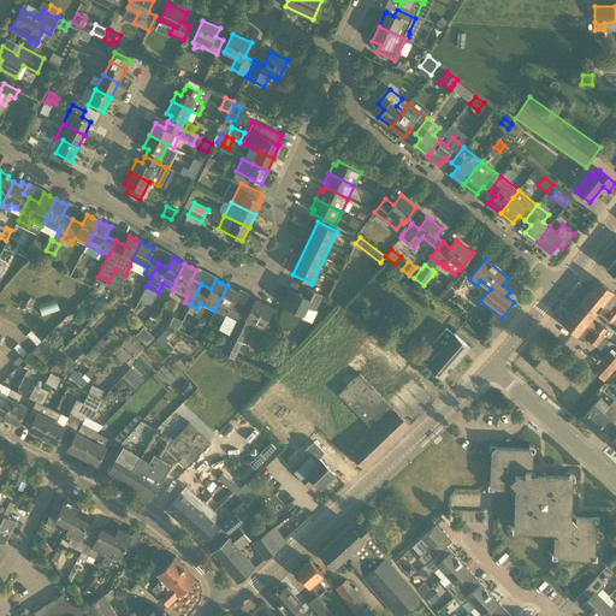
[(615,304),(615,306),(615,304),(615,295),(614,292),(599,280),(588,292),(615,315),(615,304)]
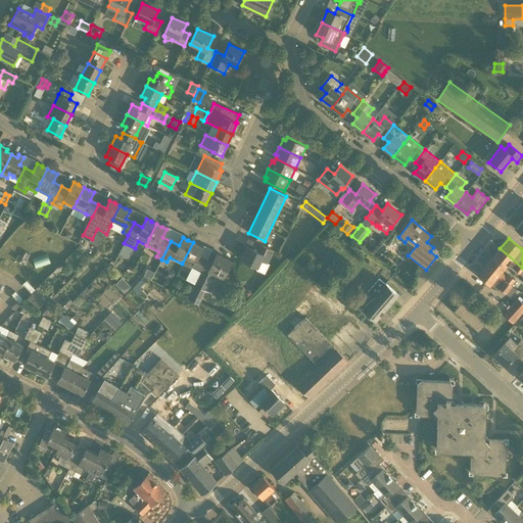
[(198,245),(193,242),(182,264),(191,268),(192,267),(201,272),(207,259),(199,255),(203,247),(199,245),(198,245)]
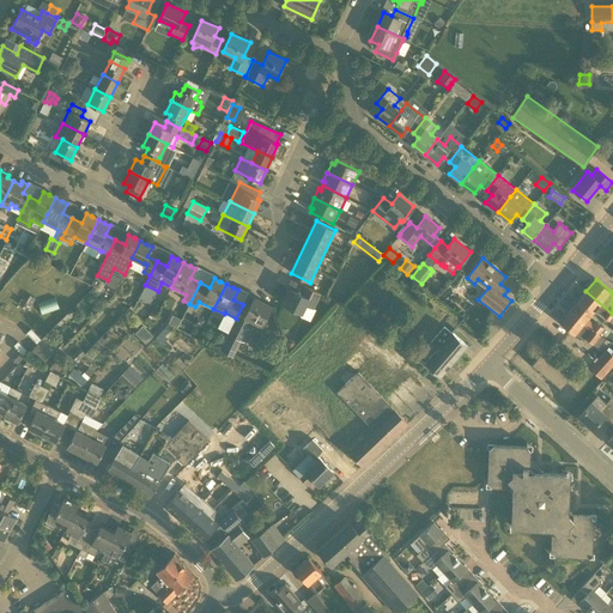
[(321,295),(315,291),(304,286),(301,293),(290,289),(283,304),(301,314),(305,304),(314,309),(321,295)]
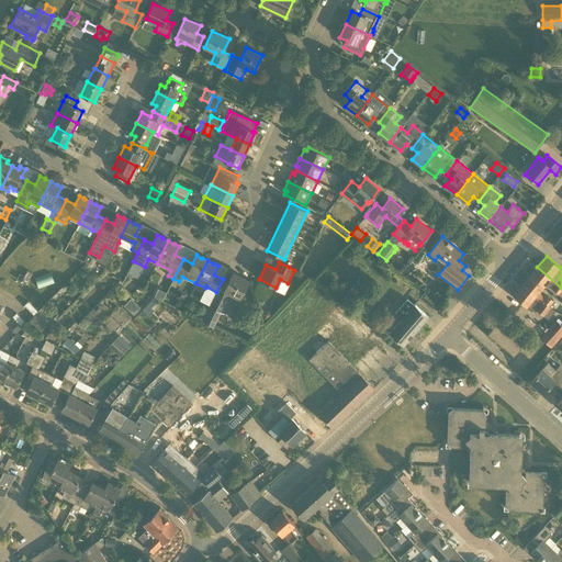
[(415,273),(411,268),(409,267),(403,272),(408,279),(415,273)]
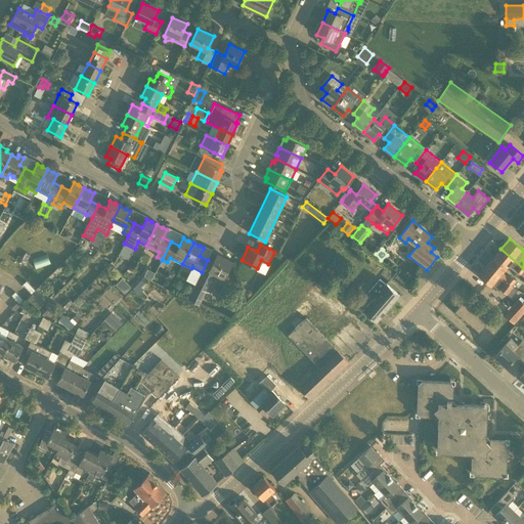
[(523,268),(500,249),(494,257),(507,267),(510,264),(516,269),(515,269),(523,277),(523,276),(523,268)]
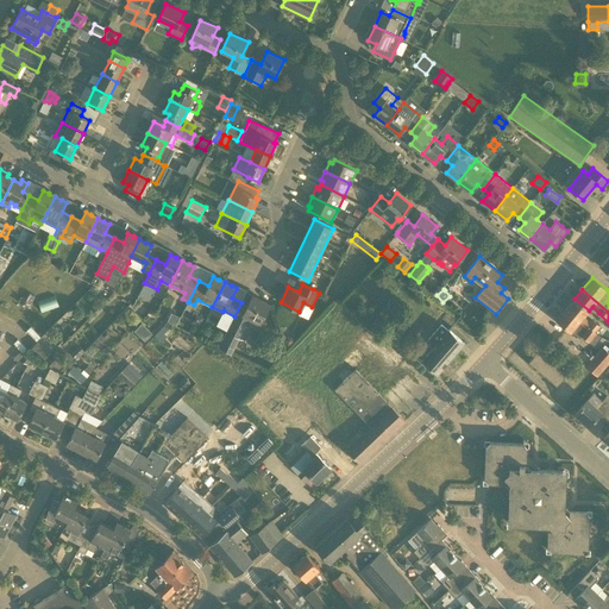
[(259,324),(269,305),(252,296),(248,306),(242,302),(234,316),(218,347),(232,355),(245,328),(250,318),(259,324)]
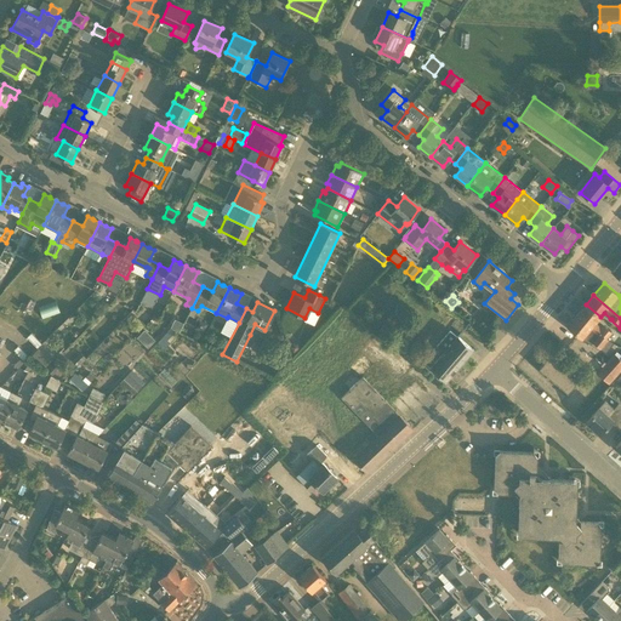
[(603,329),(596,323),(600,317),(586,305),(577,314),(607,339),(611,332),(604,326),(603,329)]
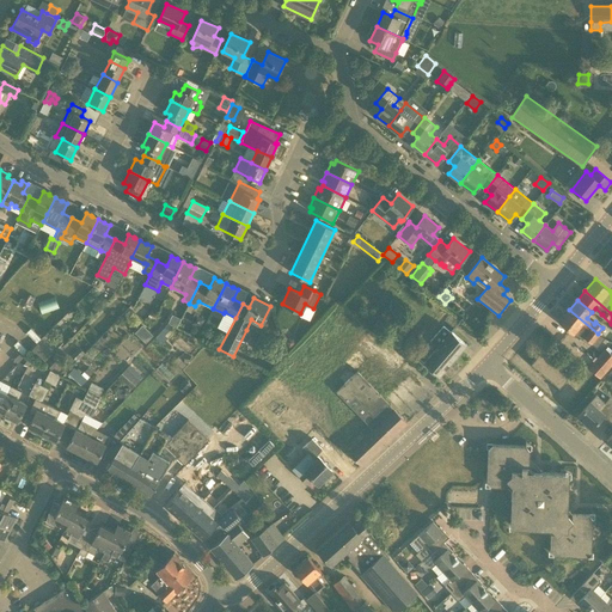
[(598,334),(569,310),(560,323),(574,335),(574,334),(581,338),(585,338),(597,348),(605,338),(598,334)]
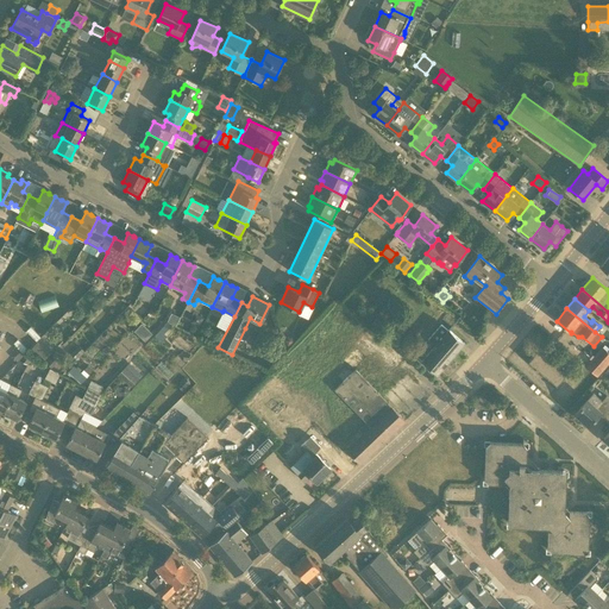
[(377,319),(371,325),(377,330),(383,324),(377,319)]
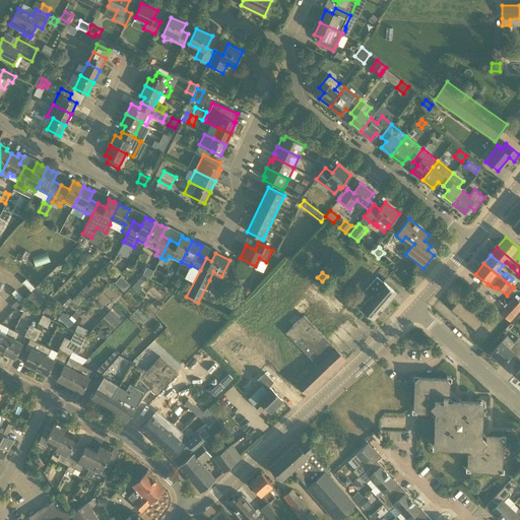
[(115,282),(122,289),(128,283),(121,276),(115,282)]
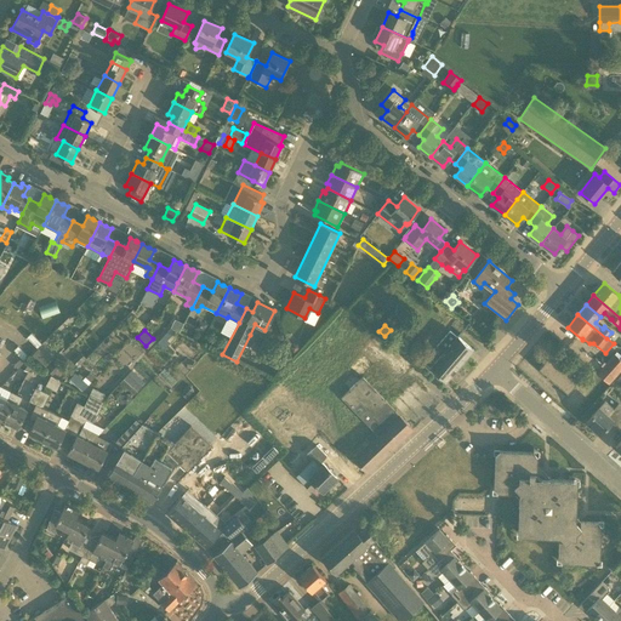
[(457,337),(450,331),(437,346),(444,353),(431,369),(445,382),(473,351),(457,336),(457,337)]
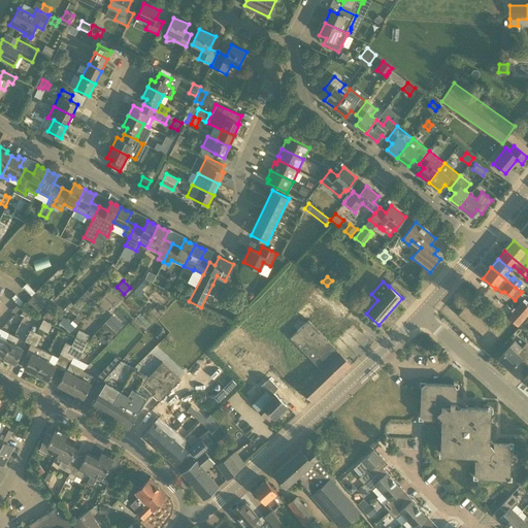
[(264,334),(253,344),(260,351),(264,348),(273,357),(268,362),(272,366),(277,361),(284,368),(278,373),(283,377),(288,372),(295,378),(294,380),(308,394),(333,370),(333,371),(334,370),(331,366),(336,361),(339,365),(340,364),(340,363),(364,339),(352,326),(350,324),(350,325),(342,319),(348,314),(343,309),(339,315),(332,307),(337,303),(333,299),(328,303),(319,293),(322,290),(316,283),(305,294),(310,299),(303,306),(305,308),(305,307),(309,311),(309,312),(335,338),(333,341),(334,342),(326,351),(326,350),(320,356),(312,364),(311,363),(308,365),(276,333),(269,340),(264,334)]
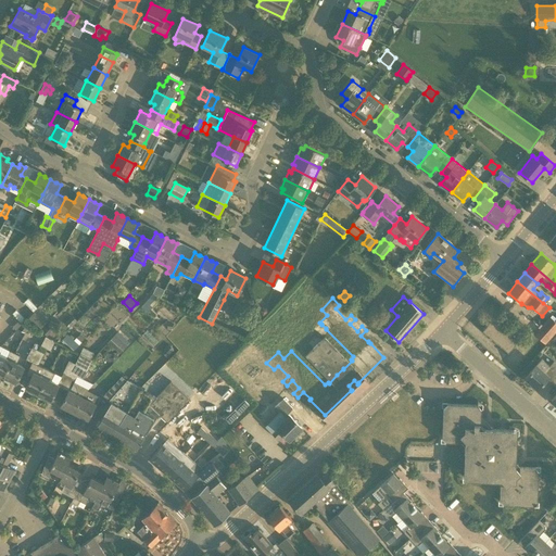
[(147,299),(141,308),(150,313),(155,303),(147,299)]
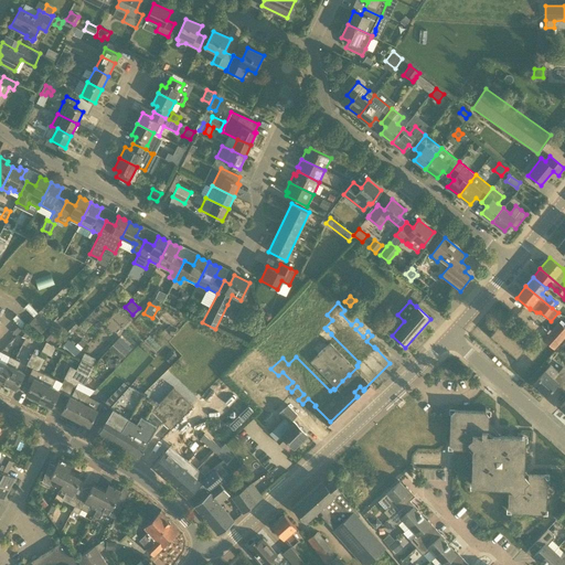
[(554,349),(564,337),(564,327),(560,322),(544,340),(554,349)]
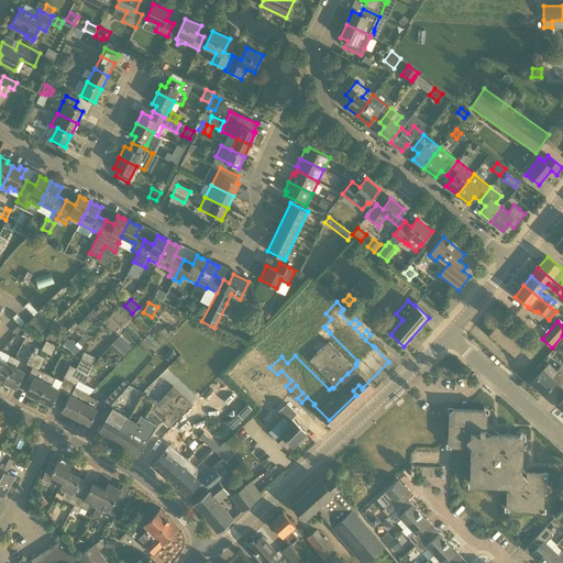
[(515,356),(526,344),(499,322),(488,334),(515,356)]
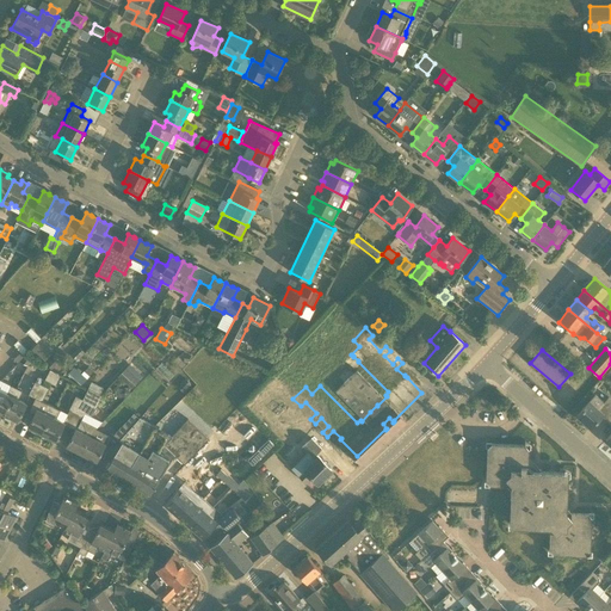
[(48,369),(43,378),(53,384),(57,374),(48,369)]
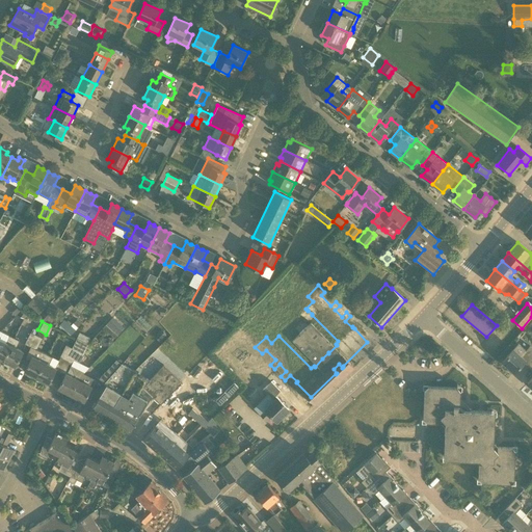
[(114,338),(120,333),(108,322),(103,327),(114,338)]
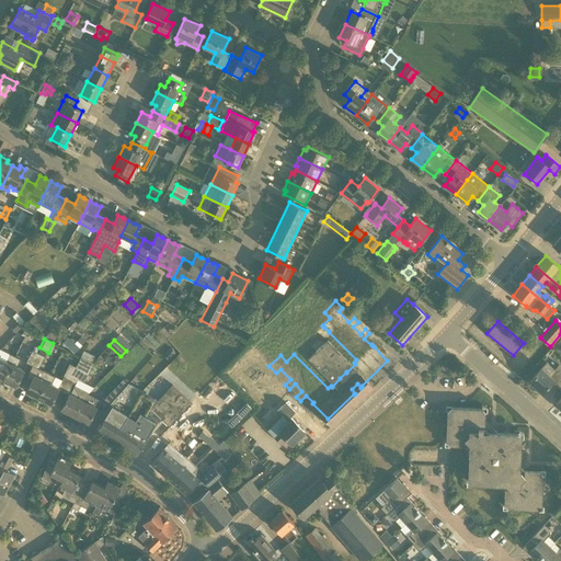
[(162,355),(168,361),(174,353),(170,348),(162,355)]
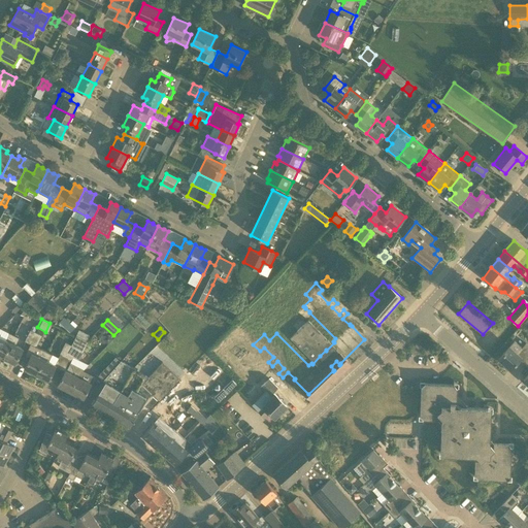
[(31,344),(36,332),(31,330),(25,341),(31,344)]
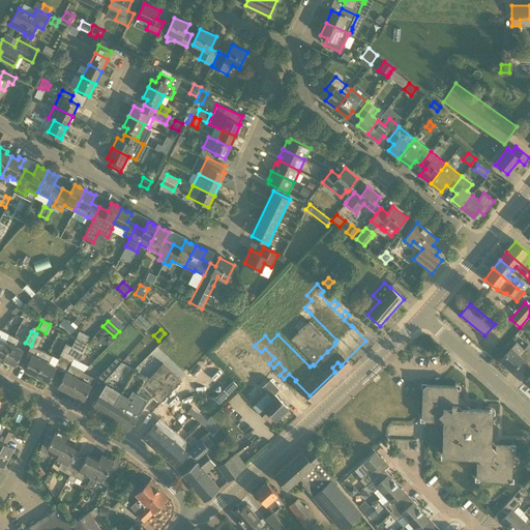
[(36,333),(31,346),(35,348),(36,348),(42,336),(36,333)]
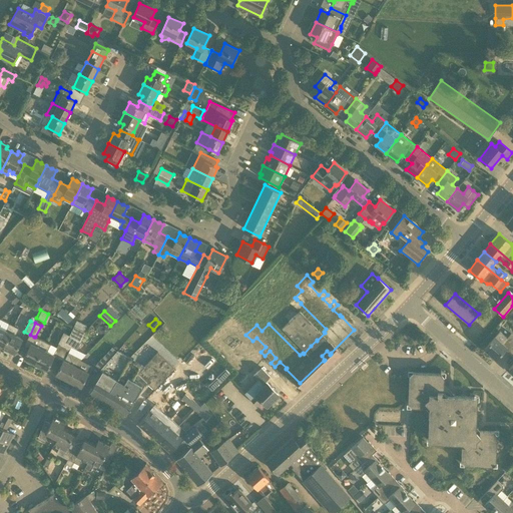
[(0,346),(15,354),(22,339),(15,336),(18,329),(10,324),(0,344),(0,346)]
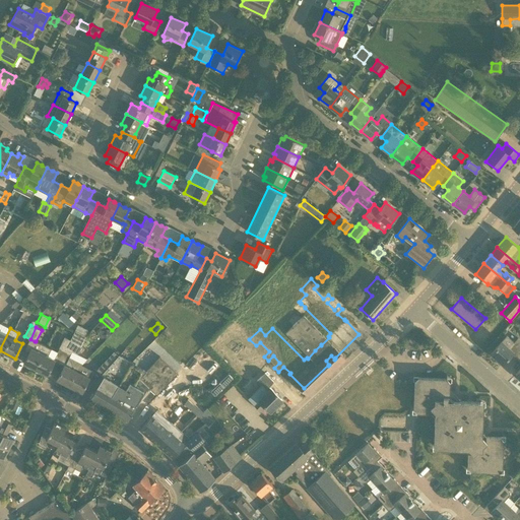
[(5,335),(0,332),(0,329),(0,328),(0,348),(10,328),(9,328),(5,335)]
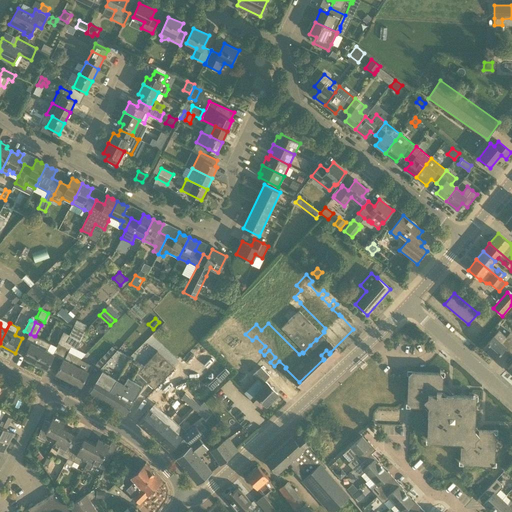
[(73,353),(82,343),(80,342),(85,331),(74,325),(69,335),(64,346),(68,348),(73,353)]
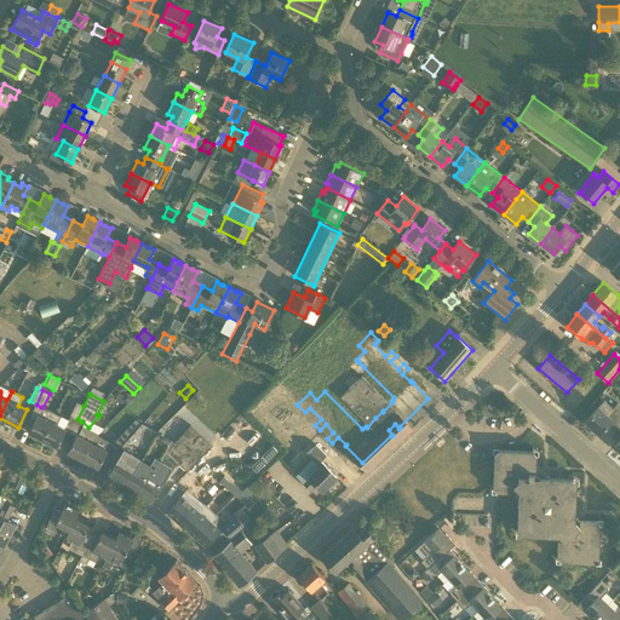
[(613,408),(604,400),(597,407),(585,420),(600,434),(609,422),(618,429),(619,426),(619,405),(618,403),(613,408)]
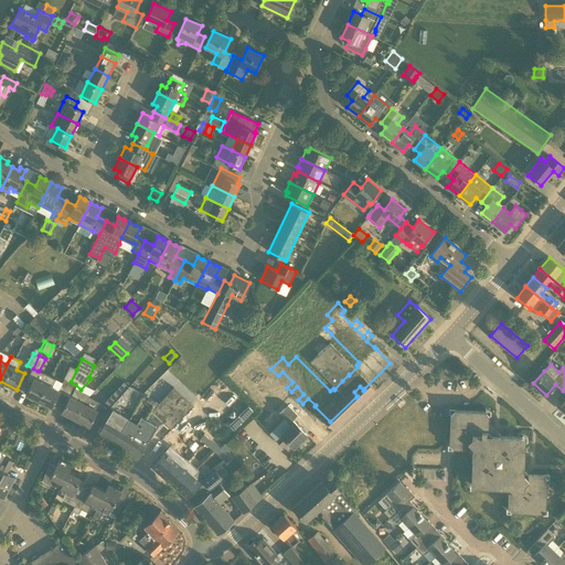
[(71,382),(76,370),(70,366),(64,379),(71,382)]
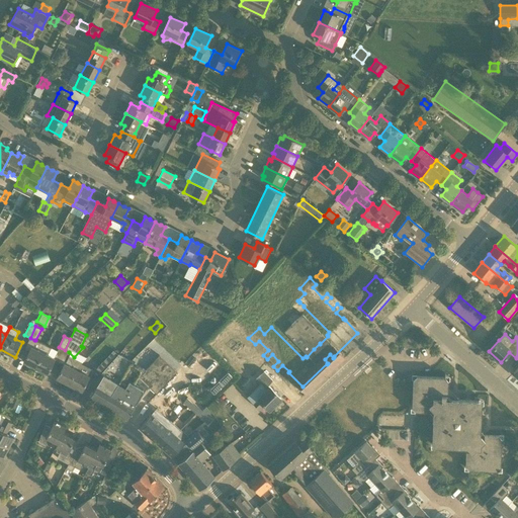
[(47,345),(35,340),(34,340),(24,361),(35,367),(47,345)]
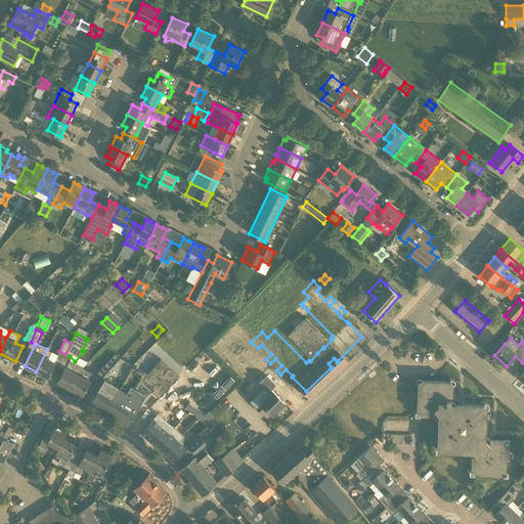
[(48,378),(55,363),(48,359),(52,352),(47,349),(36,372),(48,378)]
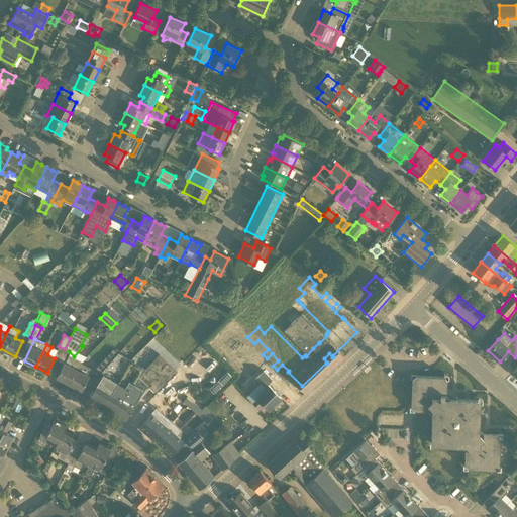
[(118,353),(110,363),(101,373),(103,375),(90,397),(101,403),(109,389),(113,391),(130,360),(118,353)]
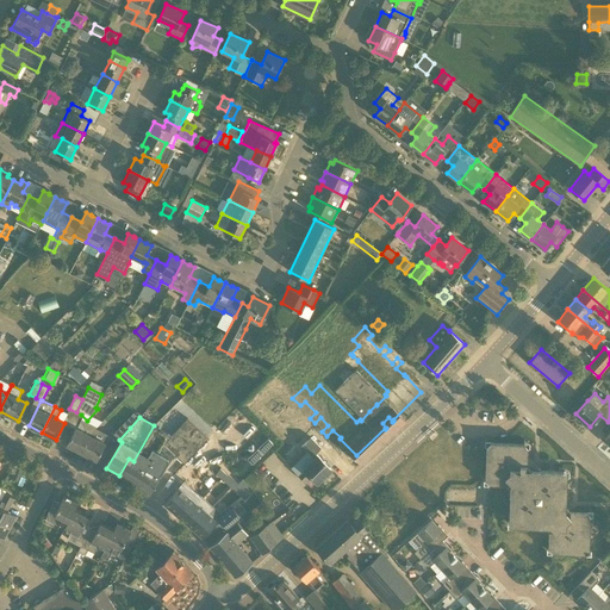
[(209,439),(188,418),(172,436),(154,425),(134,461),(129,459),(119,475),(150,495),(174,454),(184,464),(194,453),(209,439)]
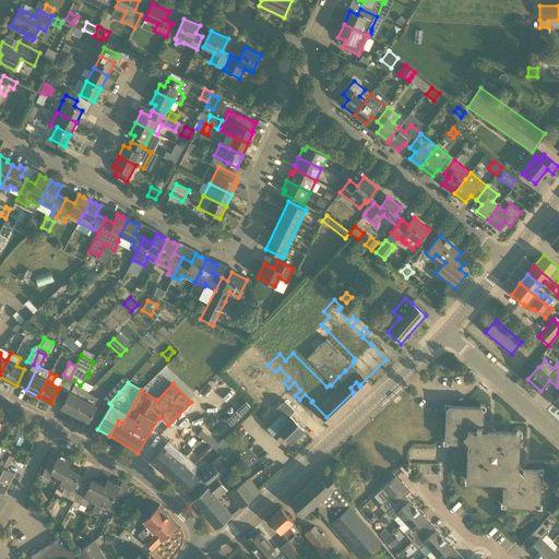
[(85,395),(86,393),(73,387),(70,393),(69,392),(61,407),(74,415),(84,395),(85,395)]
